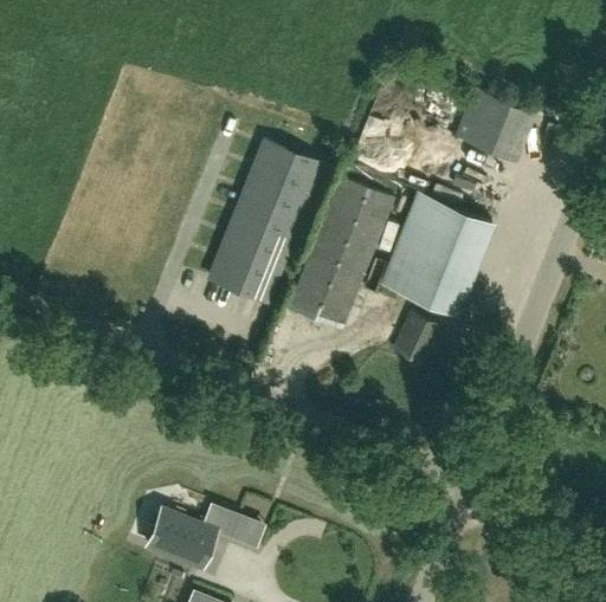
[(470,131),(475,96),(456,94),(451,129),(470,131)]
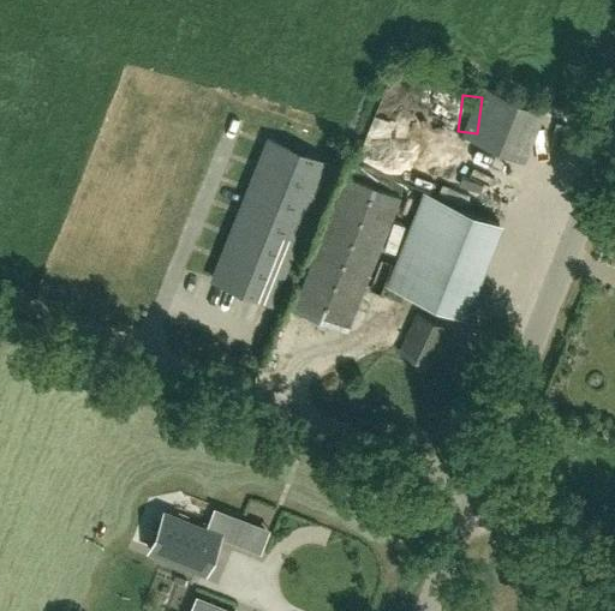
[(412,169),(423,139),(378,125),(369,155),(412,169)]
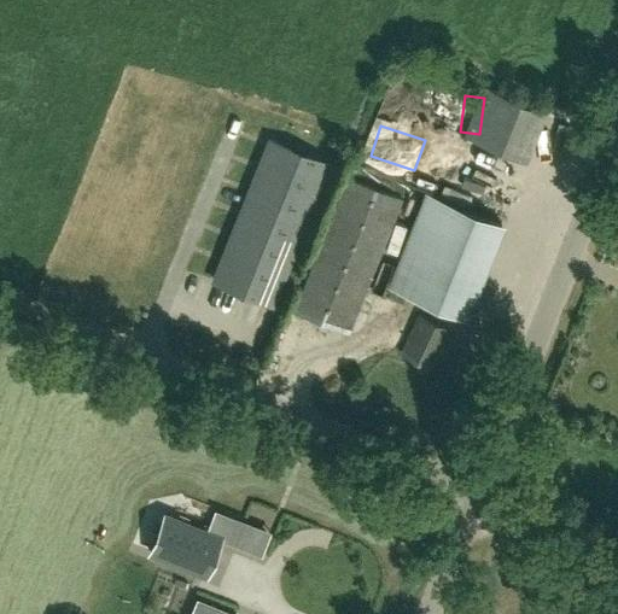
[(272,307),(328,165),(270,144),(214,284),(272,307)]
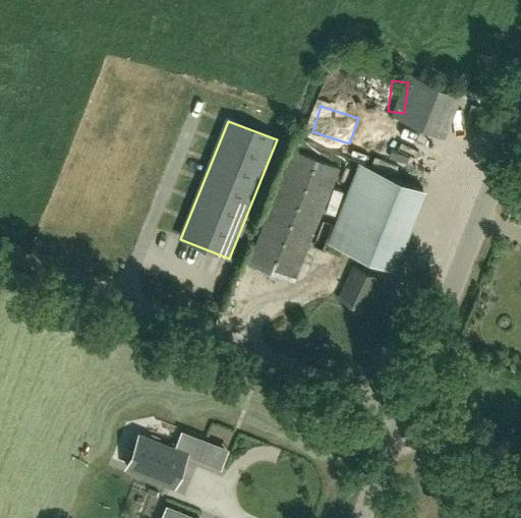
[(362,150),(385,152),(386,139),(364,137),(362,150)]
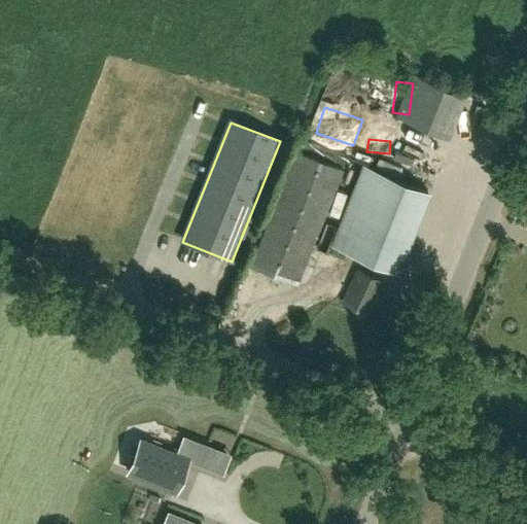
[(297,287),(343,172),(296,154),(250,270),(297,287)]
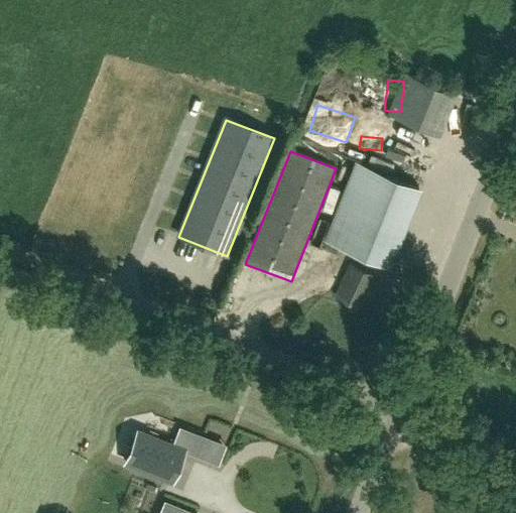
[(387,267),(418,188),(355,163),(324,242),(387,267)]
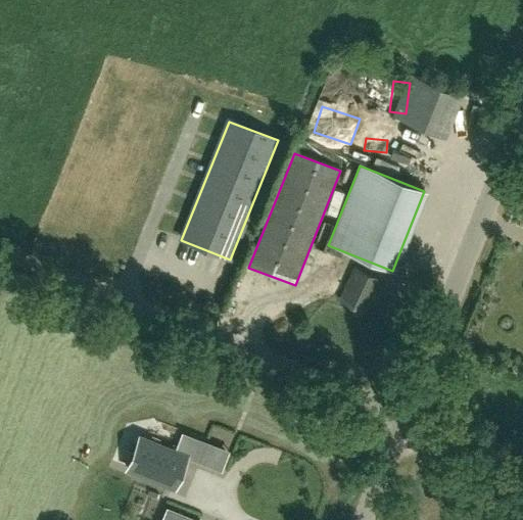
[(367,316),(382,281),(355,269),(340,302),(367,316)]
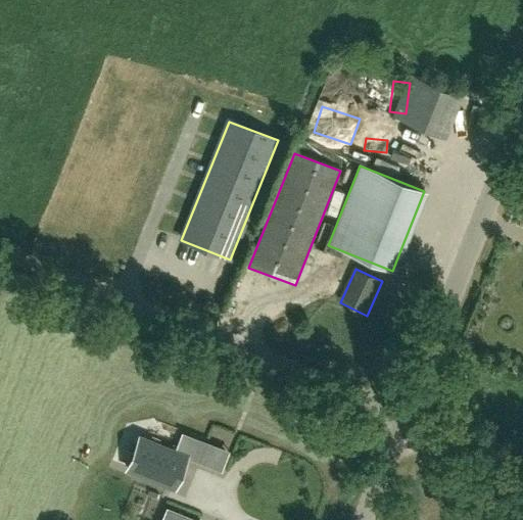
[(460,435),(467,420),(455,415),(447,431),(460,435)]
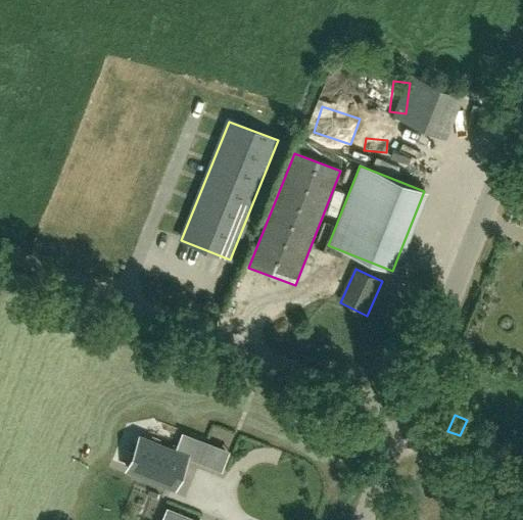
[(139,439),(127,470),(175,488),(186,459),(199,464),(207,445),(182,435),(175,454),(139,439)]
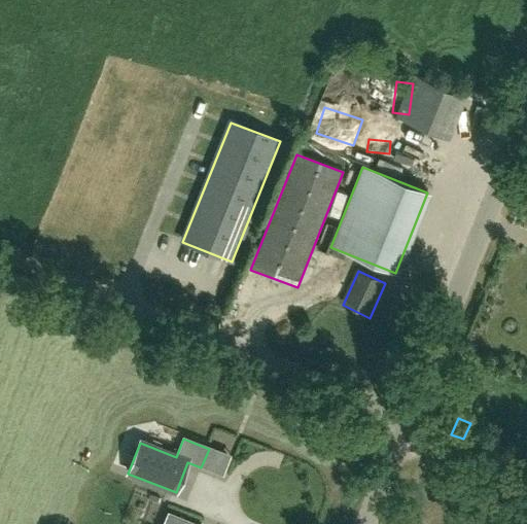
[(168,514),(163,523),(194,523),(168,514)]
